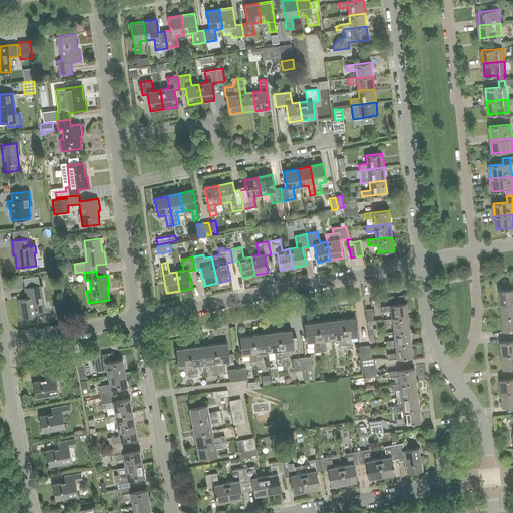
[(36,313),(45,312),(41,285),(24,288),(26,298),(18,299),(21,319),(37,316),(36,313)]
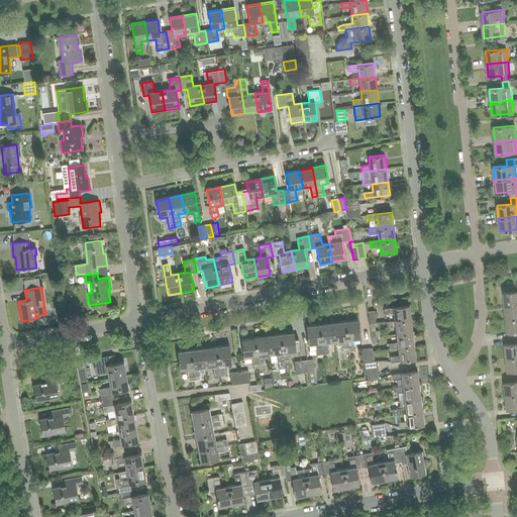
[(516,291),(503,293),(505,306),(516,304),(516,291)]
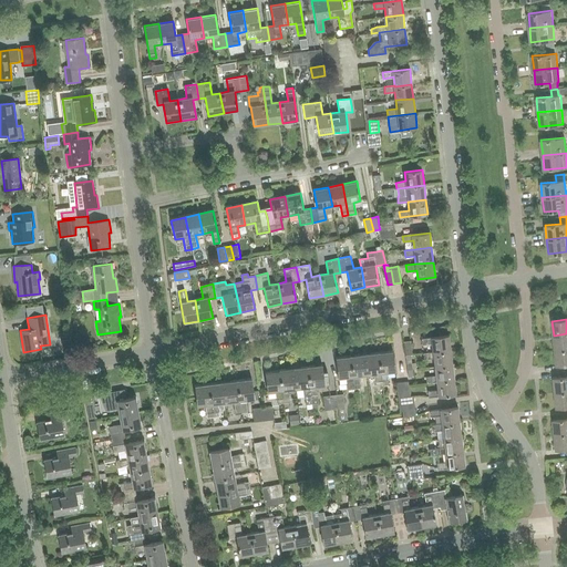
[(566,333),(554,336),(555,351),(566,349),(566,333)]
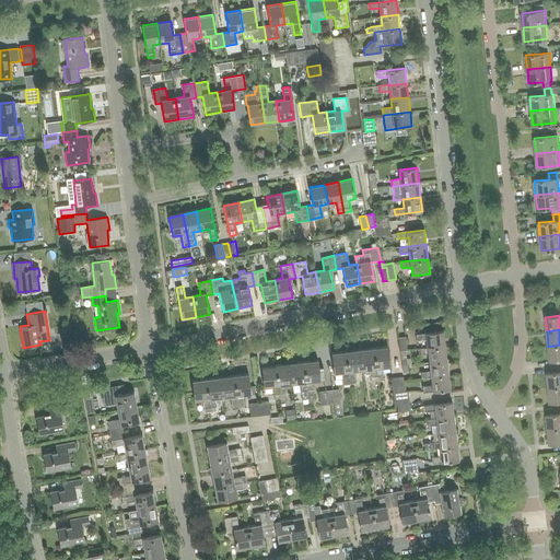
[(428,339),(429,348),(445,346),(443,331),(417,335),(417,340),(428,339)]
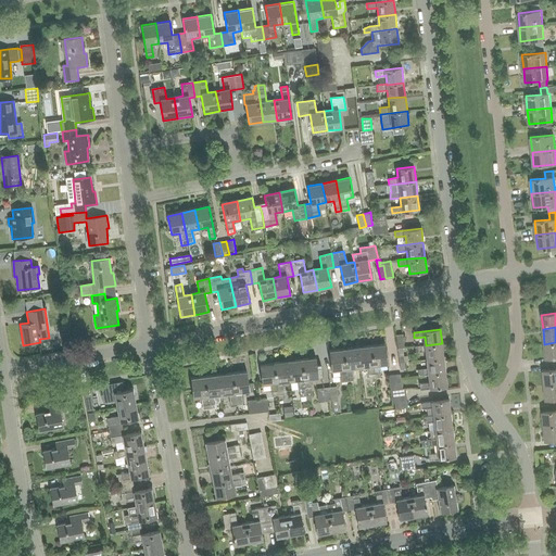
[(555,357),(555,342),(544,344),(545,358),(555,357)]
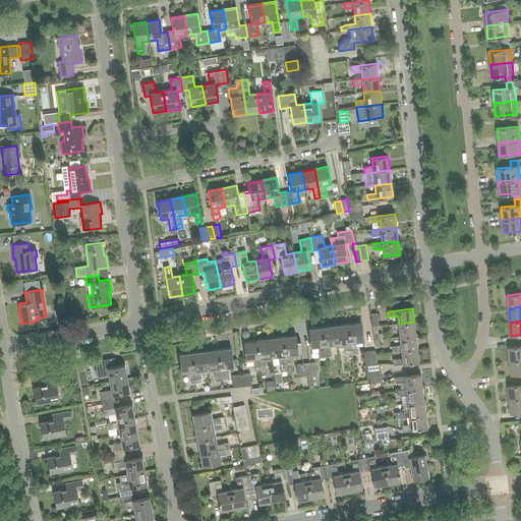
[(399,324),(389,325),(390,331),(399,329),(400,337),(416,335),(414,322),(399,324)]
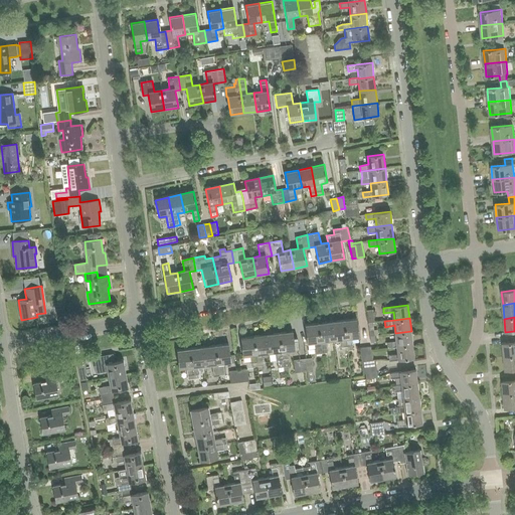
[(360,338),(359,330),(357,319),(344,320),(348,350),(353,349),(352,339),(360,338)]
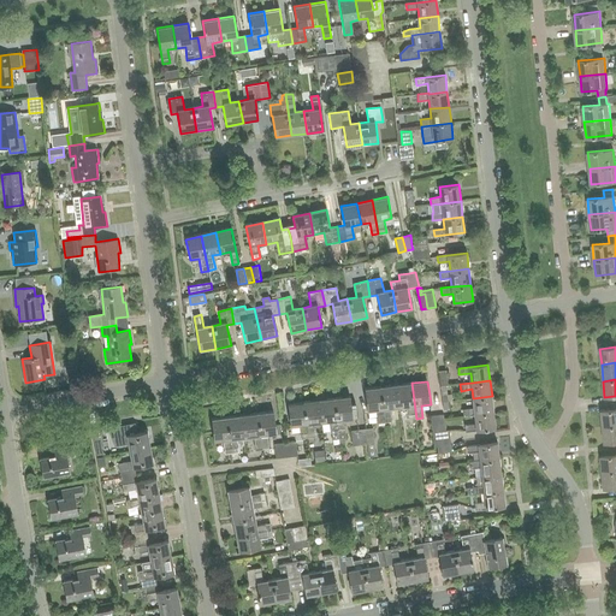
[(416,419),(412,383),(380,388),(385,422),(392,422),(390,409),(408,407),(410,420),(416,419)]
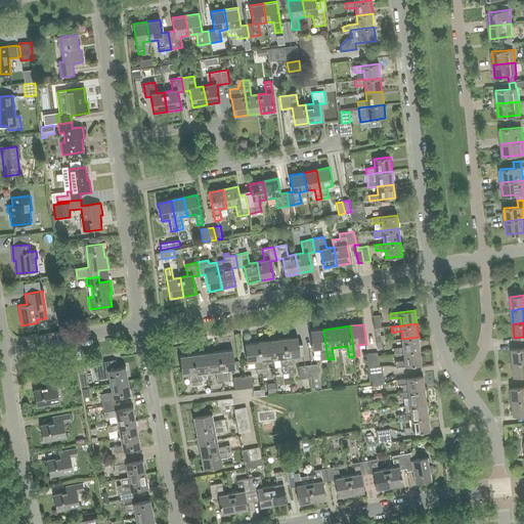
[(328,359),(323,330),(310,331),(313,350),(320,349),(322,360),(328,359)]
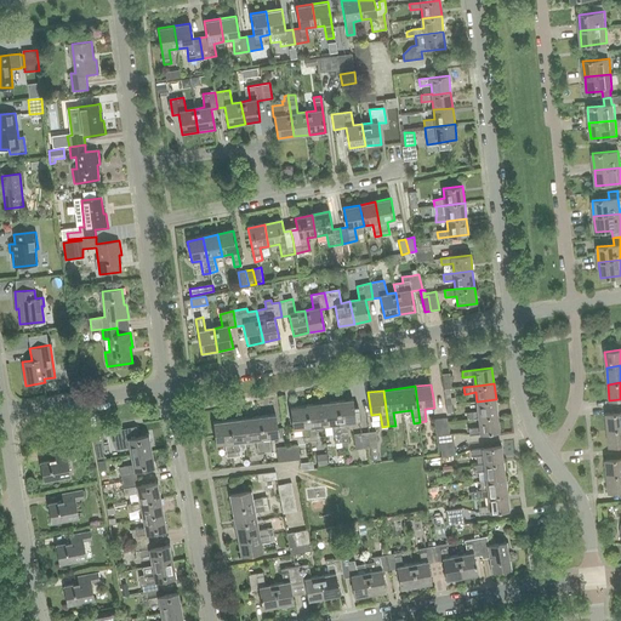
[(355,423),(355,422),(360,422),(358,406),(354,408),(353,399),(337,402),(342,442),(347,442),(348,442),(347,425),(355,423)]
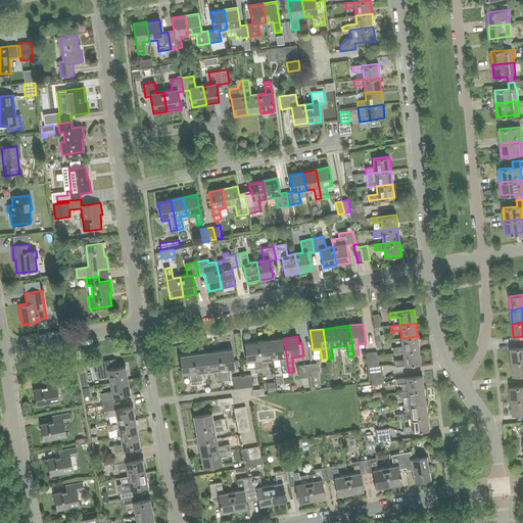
[(394,353),(403,352),(403,351),(419,349),(418,336),(401,338),(402,346),(393,347),(394,353)]
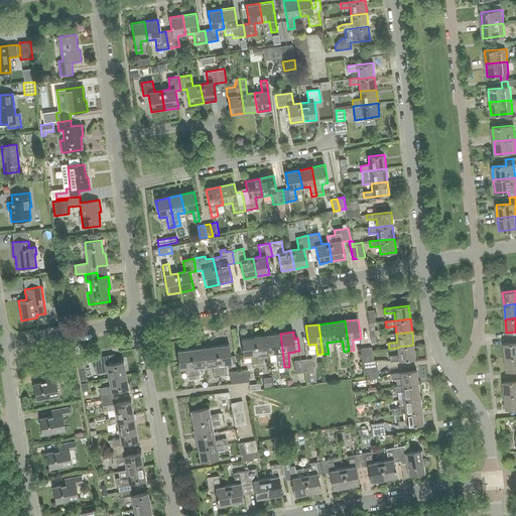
[(267,336),(270,355),(277,354),(279,368),(284,367),(280,334),(267,336)]
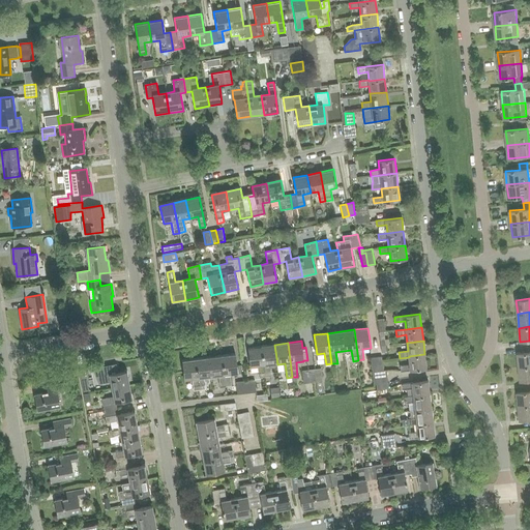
[(274,345),(262,346),(265,377),(271,376),(269,364),(277,364),(274,345)]
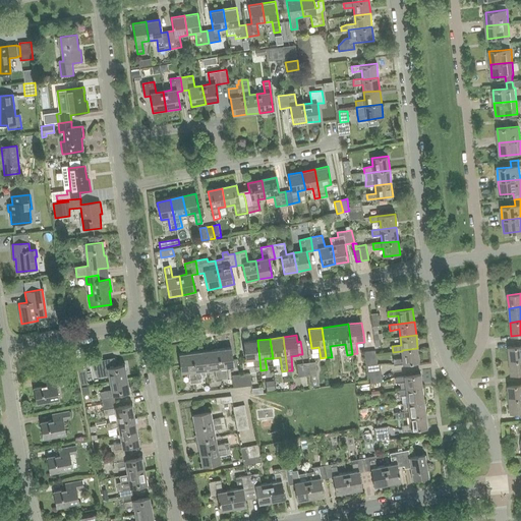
[(255,371),(261,370),(257,340),(243,342),(246,361),(253,360),(255,371)]
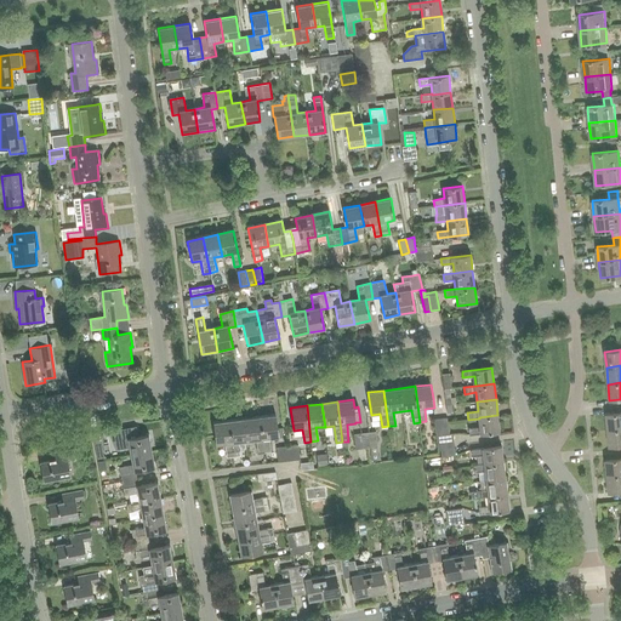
[(620,411),(605,414),(607,431),(620,428),(620,411)]
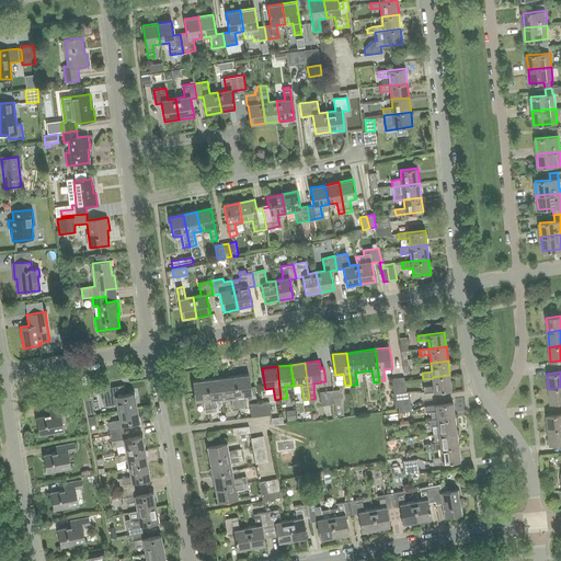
[(233,377),(238,410),(244,409),(243,397),(252,396),(249,375),(233,377)]
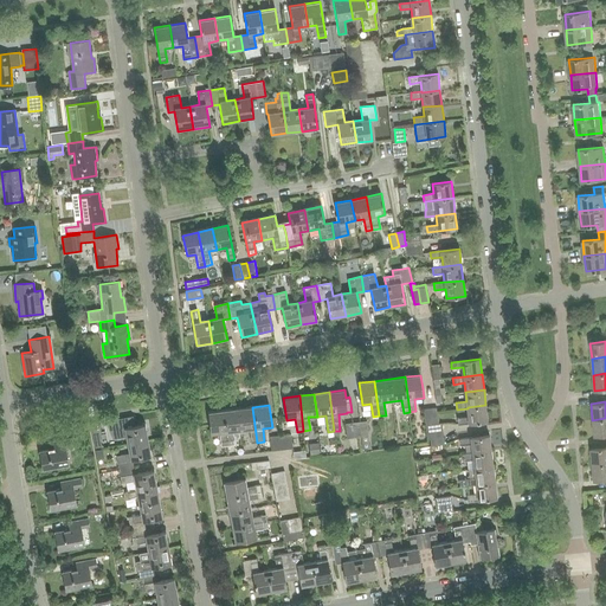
[(488,421),(485,405),(468,407),(468,408),(469,417),(457,418),(458,425),(488,421)]
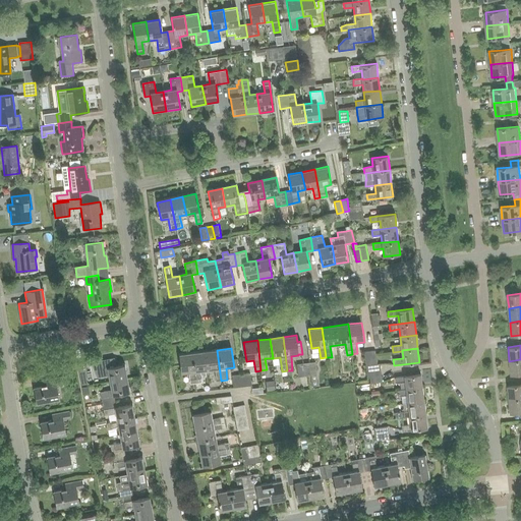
[(217,350),(205,351),(207,371),(215,370),(216,381),(221,381),(217,350)]
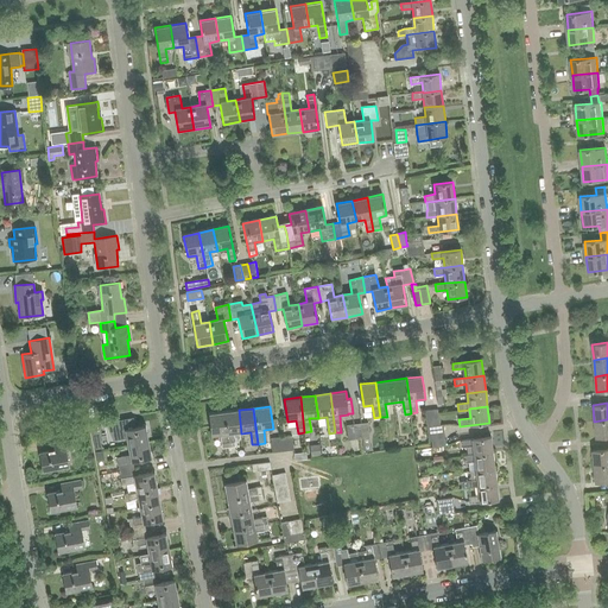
[(239,410),(223,412),(228,448),(234,447),(233,434),(241,434),(239,410)]
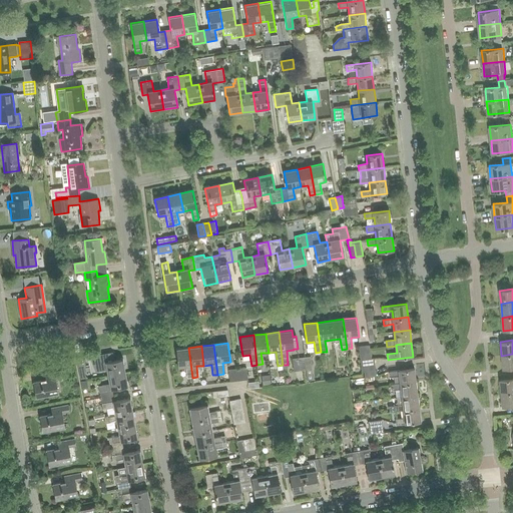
[(187,378),(192,378),(188,348),(175,349),(178,369),(185,368),(187,378)]
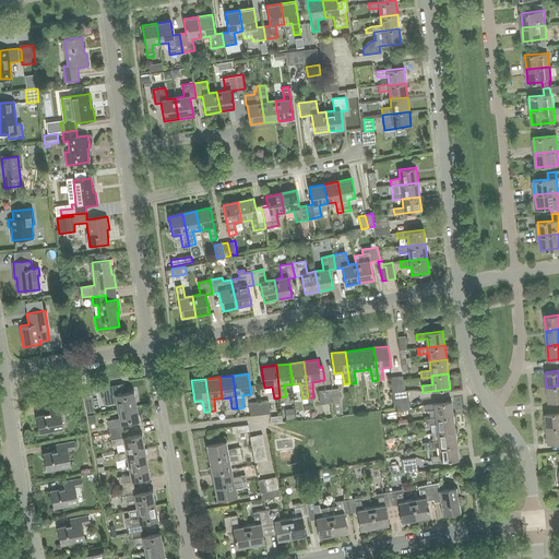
[(119,385),(100,389),(100,390),(102,390),(104,406),(116,404),(117,411),(135,407),(133,391),(125,393),(123,389),(119,390),(119,385)]
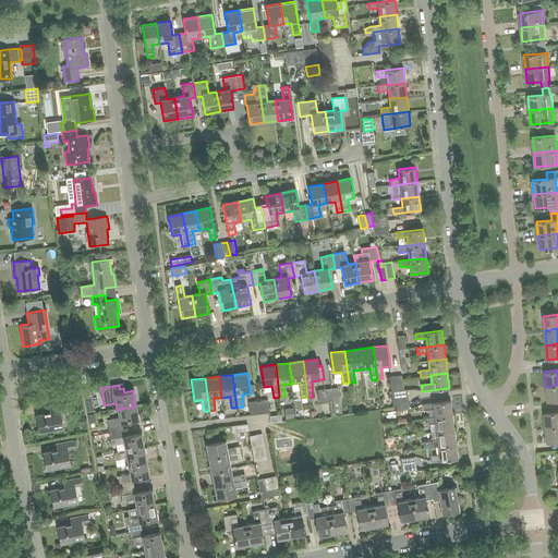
[(557,400),(557,385),(545,387),(547,401),(557,400)]
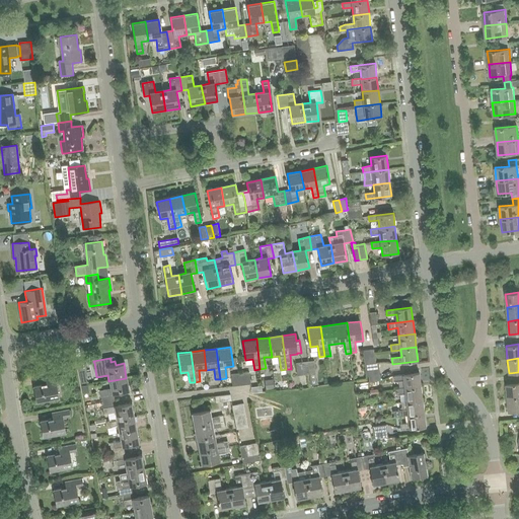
[(81,385),(87,383),(85,371),(78,372),(81,385)]
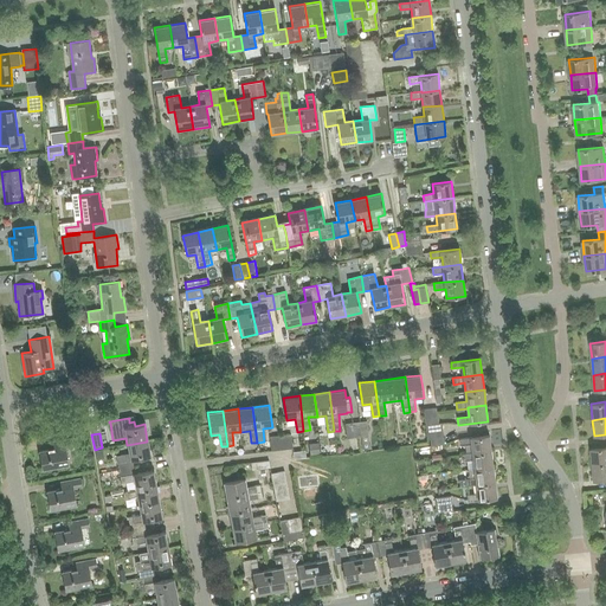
[(474,453),(491,451),(489,436),(461,439),(461,446),(465,445),(466,453),(472,453),(474,453)]
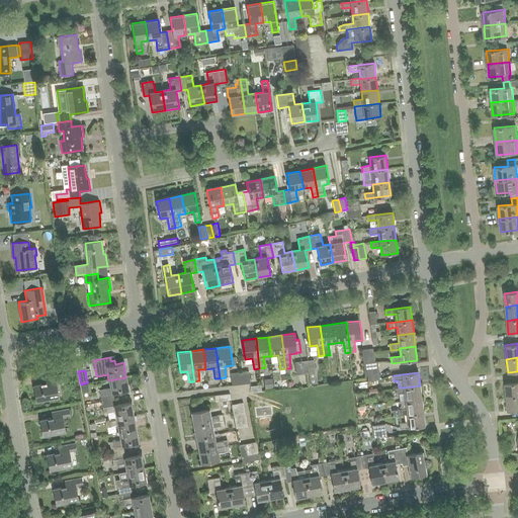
[(56,382),(63,381),(62,374),(44,377),(45,383),(32,386),(35,403),(59,398),(56,382)]
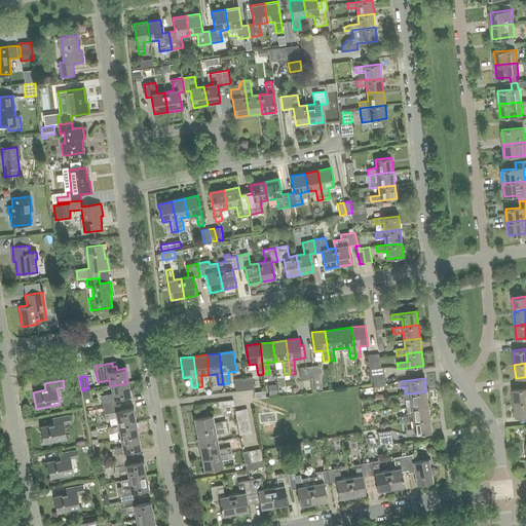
[(111,393),(100,396),(103,408),(115,406),(114,401),(130,397),(127,383),(110,386),(111,393)]
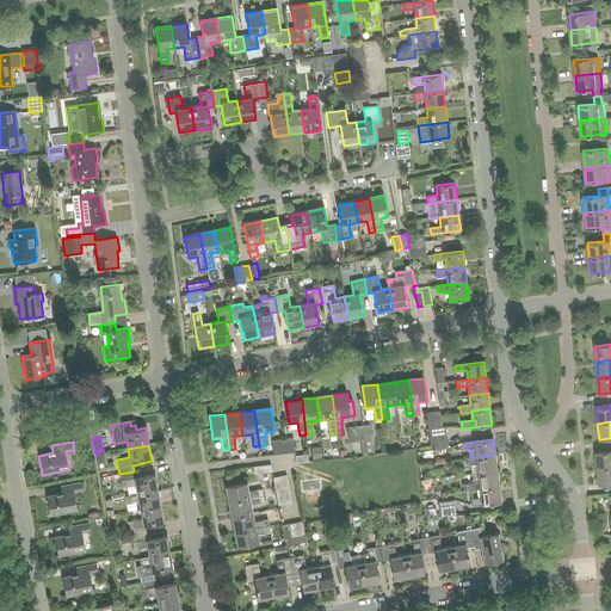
[(312,448),(313,458),(322,457),(321,446),(312,448)]
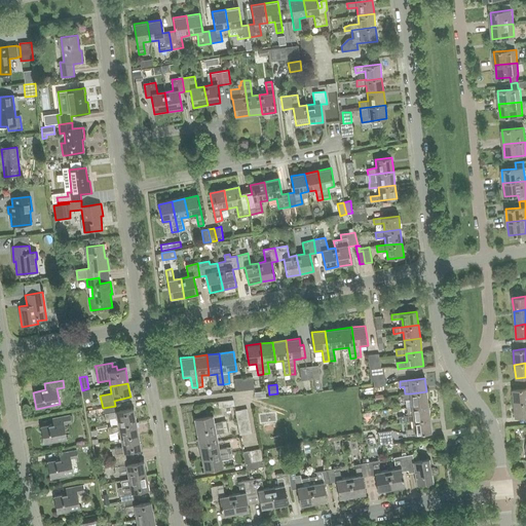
[(525,387),(513,389),(514,404),(525,402),(525,387)]
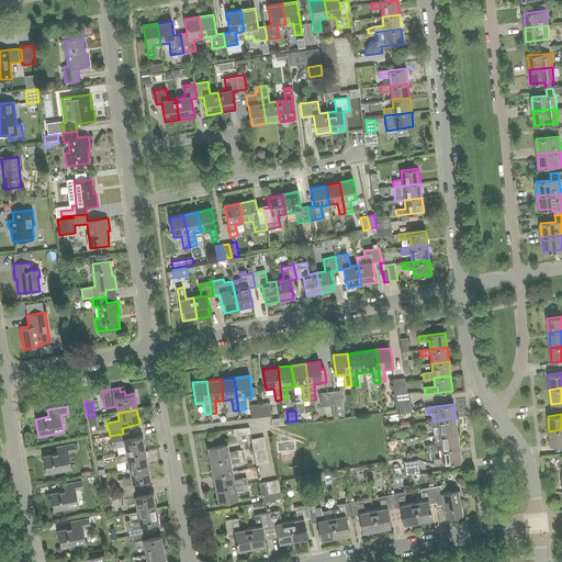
[(438,420),(433,420),(428,422),(429,428),(433,427),(434,436),(458,433),(456,418),(439,420),(438,420)]
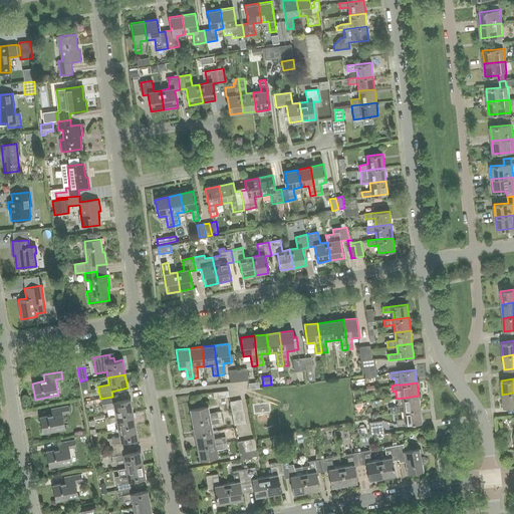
[(229,397),(228,391),(213,393),(214,399),(229,397)]
